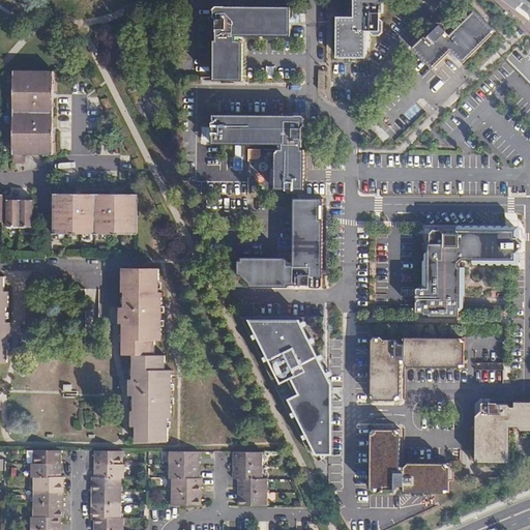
[(384,12),(384,0),(354,0),(355,10),(357,11),(356,16),(337,16),(337,56),(366,57),(366,29),(371,29),(371,35),(384,35),(384,21),(382,19),(382,12),(384,12)]
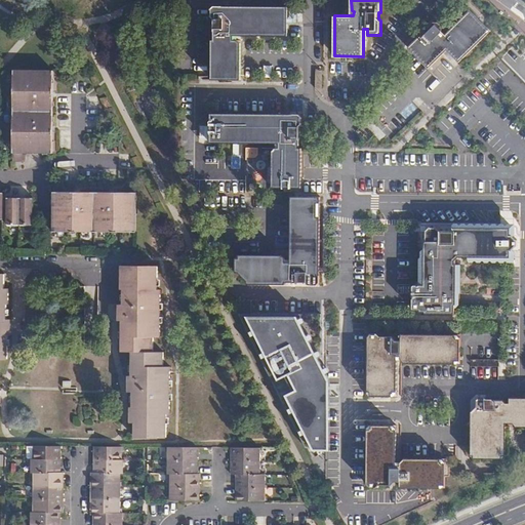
[(289,35),(289,6),(232,5),(231,8),(227,8),(227,5),(213,5),(213,17),(216,17),(216,39),(213,39),(212,78),(242,79),(243,39),(238,39),(239,35),(289,35)]
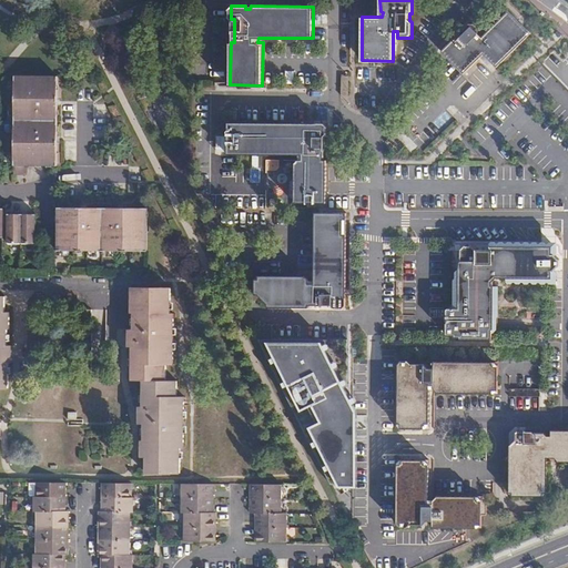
[(483,52),(485,54),(497,68),(531,33),(509,11),(483,38),(479,34),(483,31),(473,21),(465,29),(465,33),(462,37),(459,34),(443,52),(464,74),(480,59),(479,53),(483,52)]
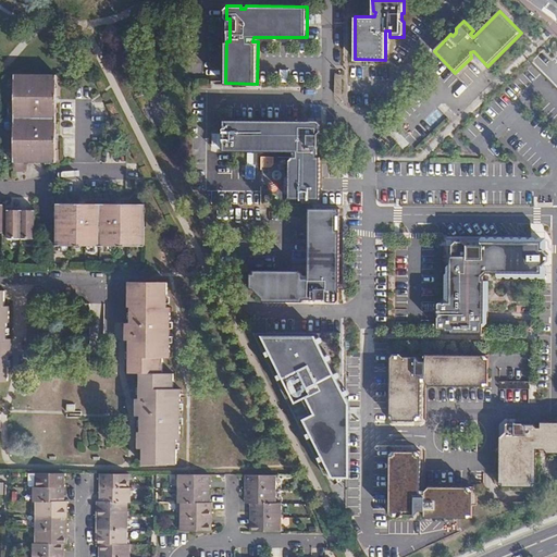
[(59,75),(15,74),(14,162),(25,162),(60,162),(60,139),(57,139),(57,98),(60,98),(60,75),(59,75)]
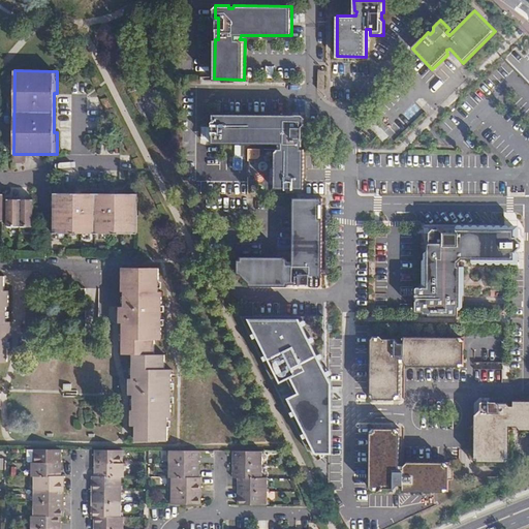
[(274,188),(303,188),(304,149),(302,149),(302,127),(306,124),(306,118),(303,115),(294,115),(291,118),(288,118),(285,115),(212,114),(212,144),(279,145),(279,149),(276,150),(275,153),(274,188)]
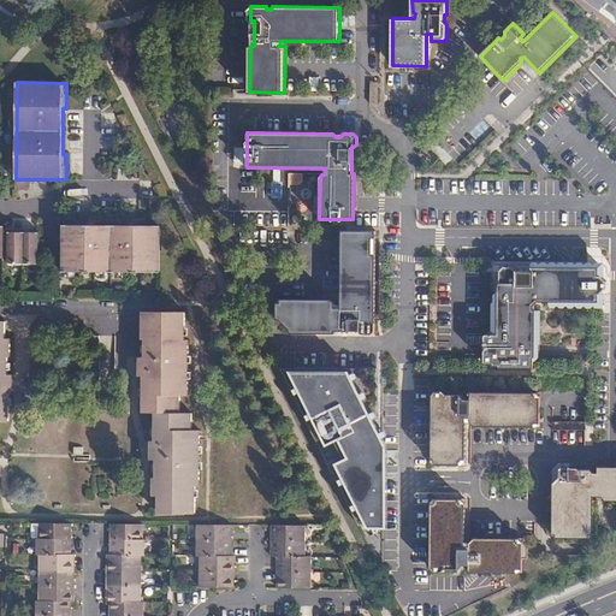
[(28,179),(16,179),(16,189),(28,189),(28,179)]
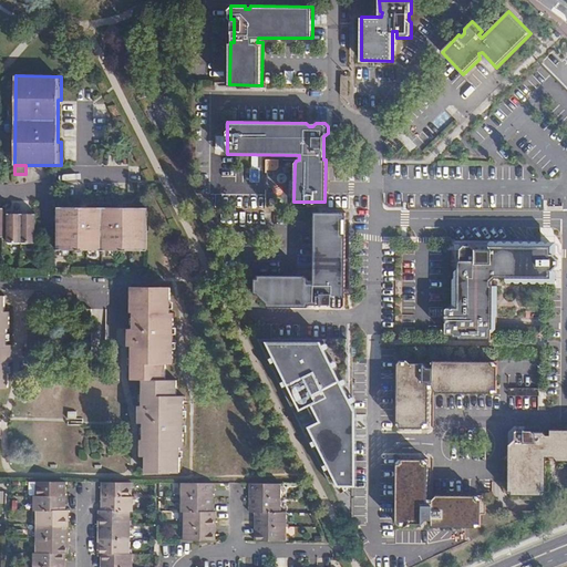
[(146,250),(147,208),(82,207),(82,204),(58,204),(58,238),(58,249),(146,250)]
